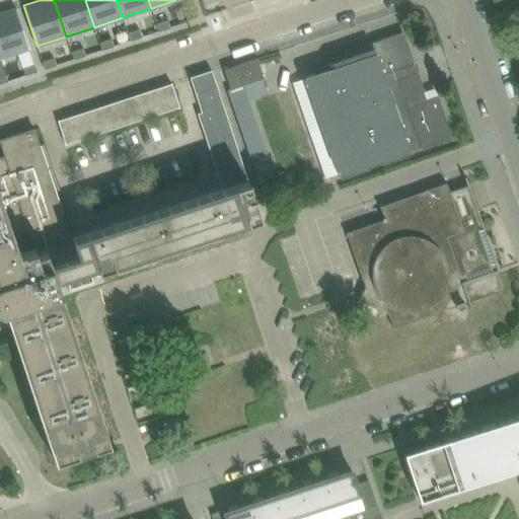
[(0,57),(0,58),(29,49),(16,8),(0,12),(0,57)]
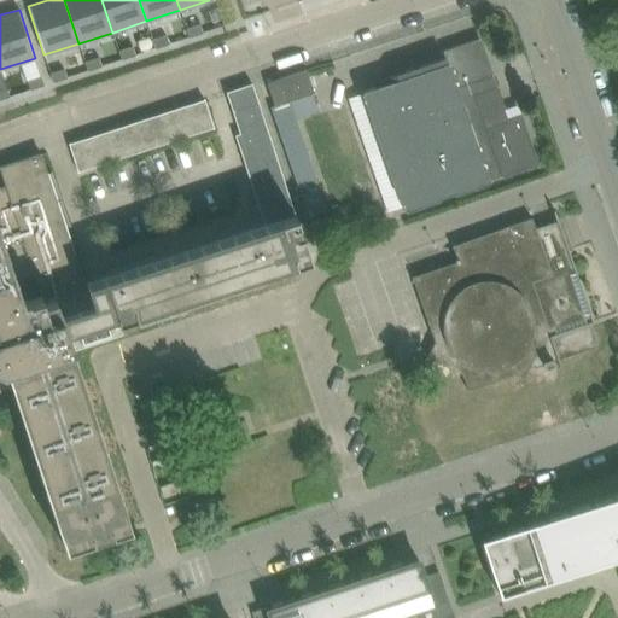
[(200,23),(186,28),(190,38),(203,33),(200,23)]
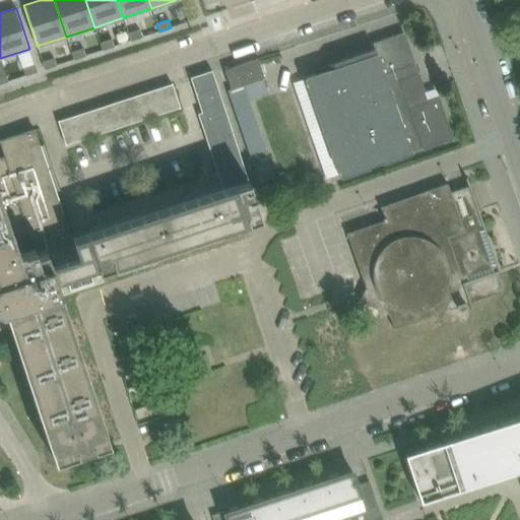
[(128,35),(131,43),(143,39),(140,30),(128,35)]
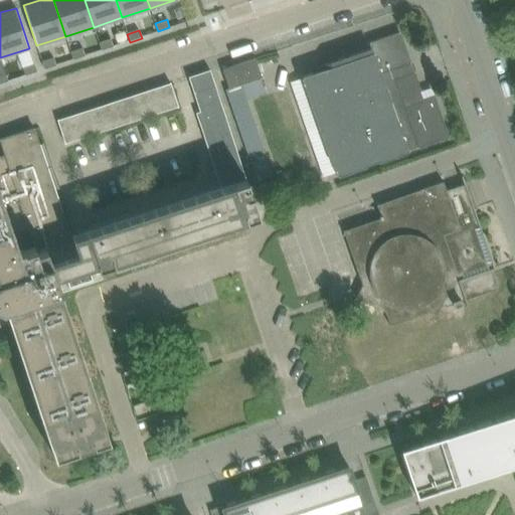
[(405,63),(409,61),(399,31),(369,42),(372,51),(303,76),(338,175),(428,143),(428,144),(440,141),(439,139),(449,136),(435,96),(423,100),(413,70),(408,72),(405,63)]
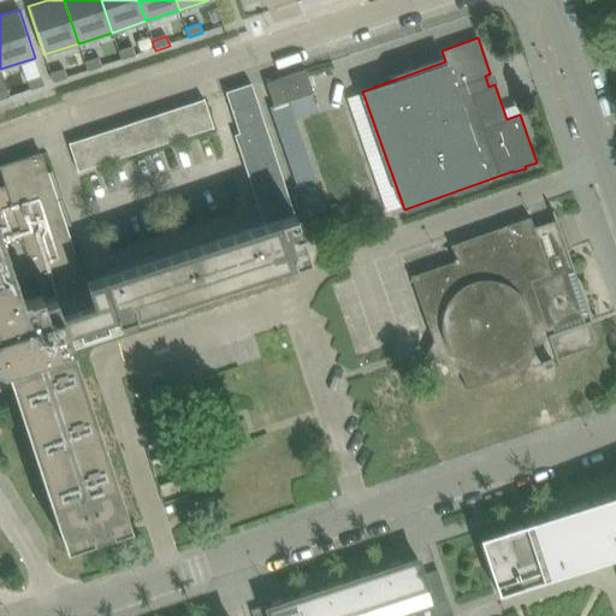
[(119,52),(122,61),(136,57),(132,48),(119,52)]
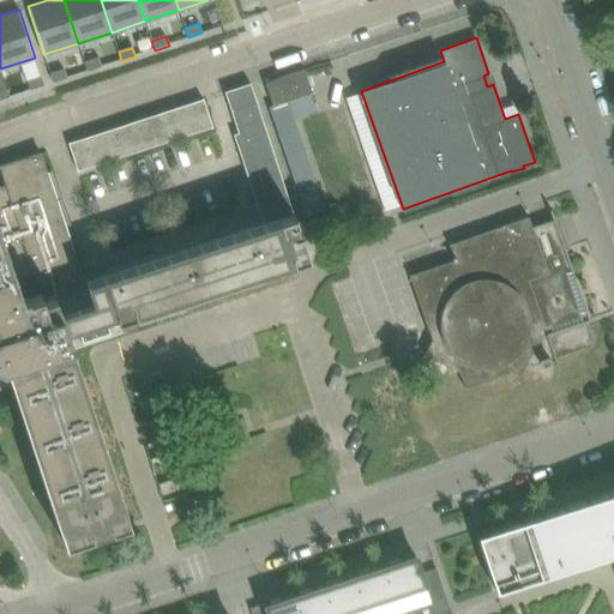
[(85,64),(88,72),(102,68),(98,59),(85,64)]
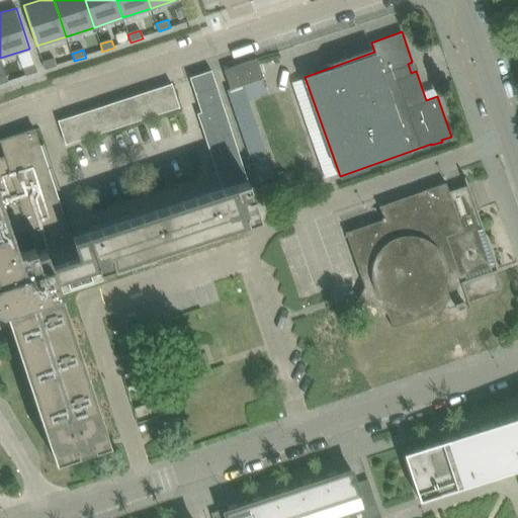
[(264,77),(258,60),(258,58),(225,69),(231,88),(264,77)]
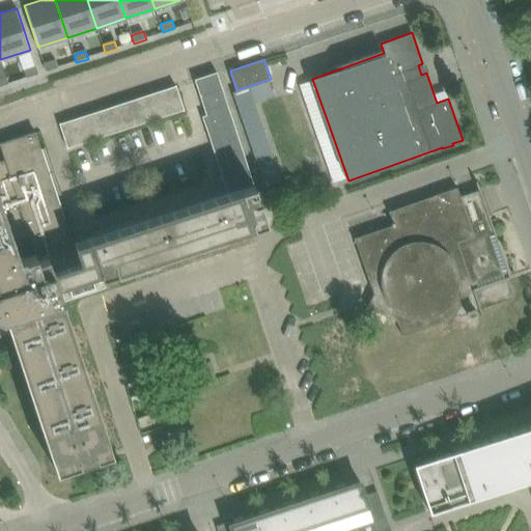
[(44,64),(46,73),(58,68),(55,60),(44,64)]
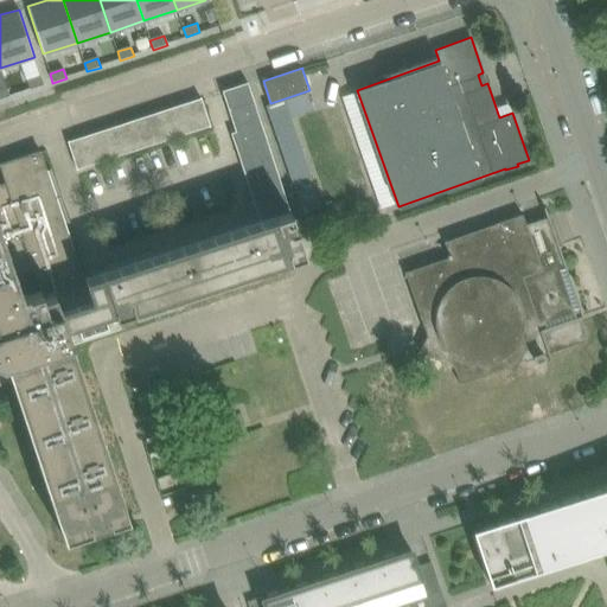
[(31,90),(44,85),(42,77),(27,81),(31,90)]
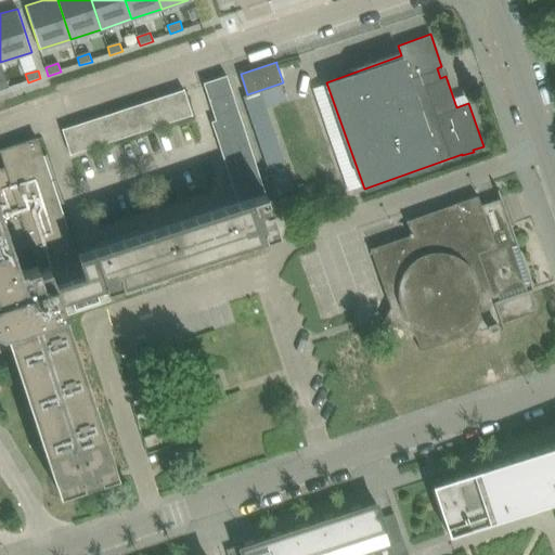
[(232,93),(226,75),(203,82),(209,100),(232,93)]
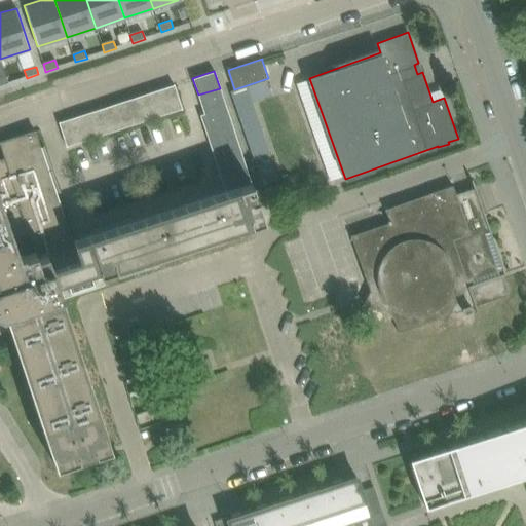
[(6,76),(0,77),(0,86),(8,84),(6,76)]
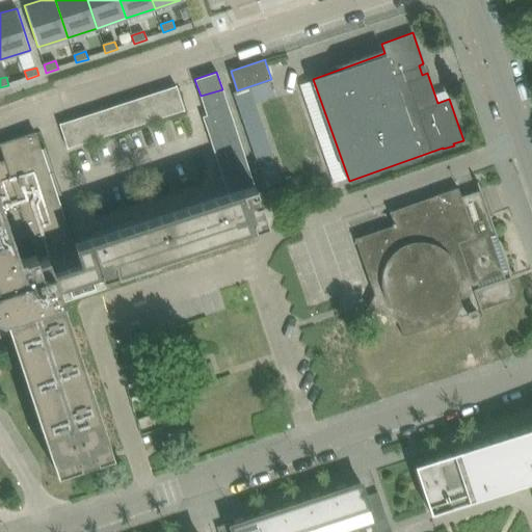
[(183,105),(177,85),(163,89),(171,114),(185,110),(183,105)]
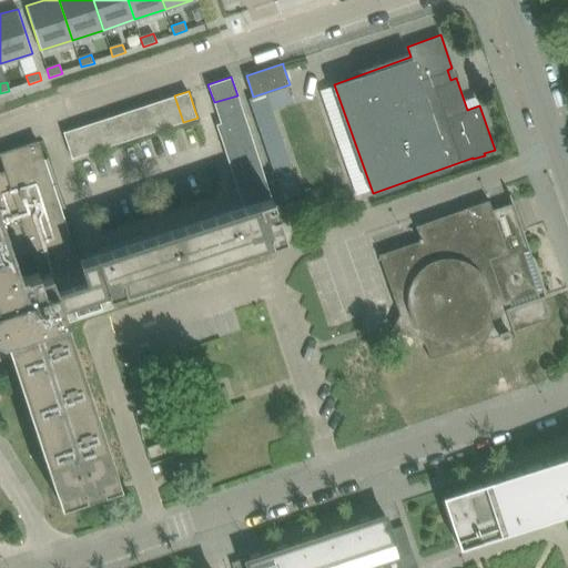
[(183,122),(174,95),(161,100),(170,127),(183,122)]
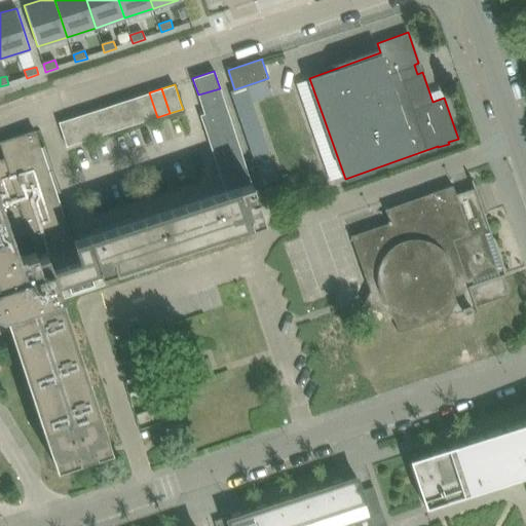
[(224,102),(220,88),(198,95),(202,109),(208,107),(224,102)]
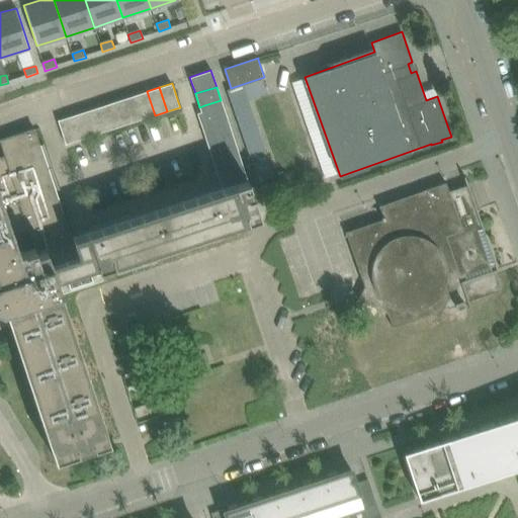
[(155,115),(147,91),(135,95),(143,119),(155,115)]
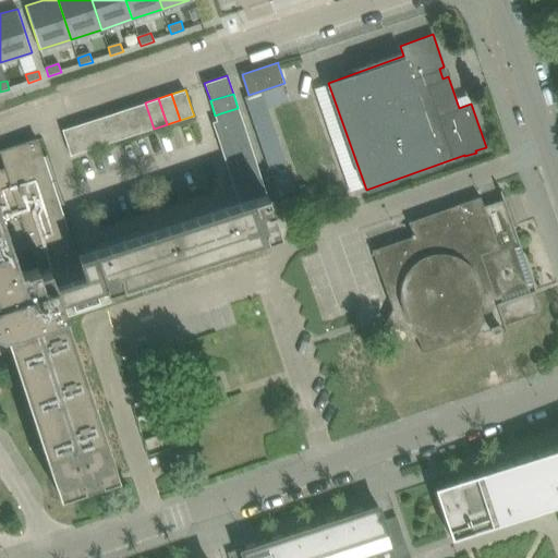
[(154,129),(145,102),(132,107),(140,133),(154,129)]
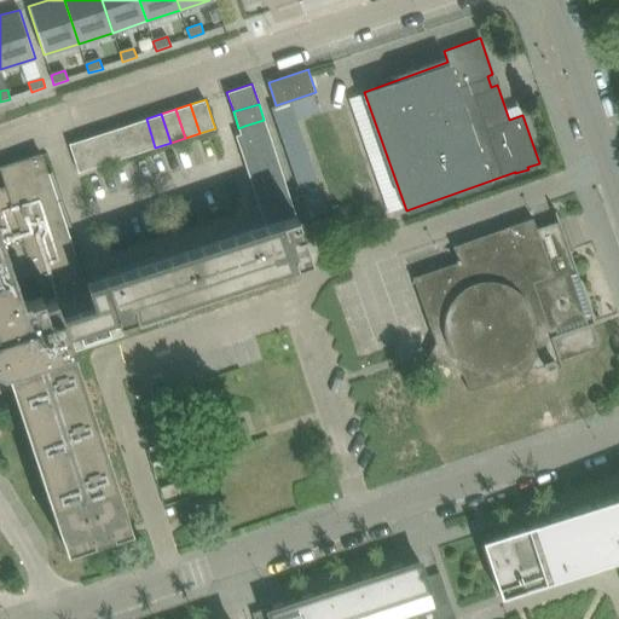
[(155,148),(146,119),(131,123),(140,152),(155,148)]
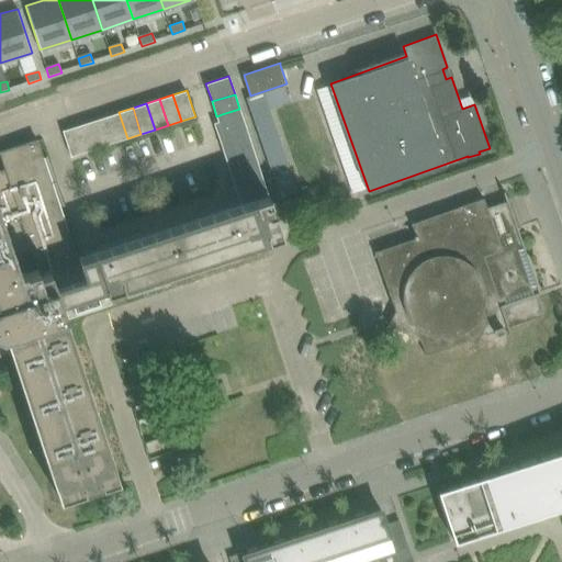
[(237,161),(255,155),(239,109),(222,114),(237,161)]
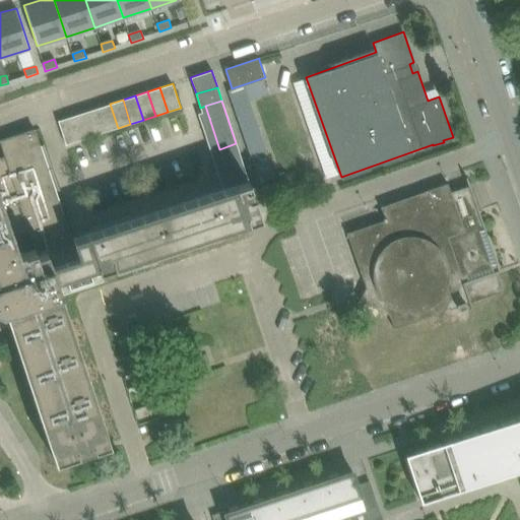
[(118,128),(110,104),(98,108),(106,132),(118,128)]
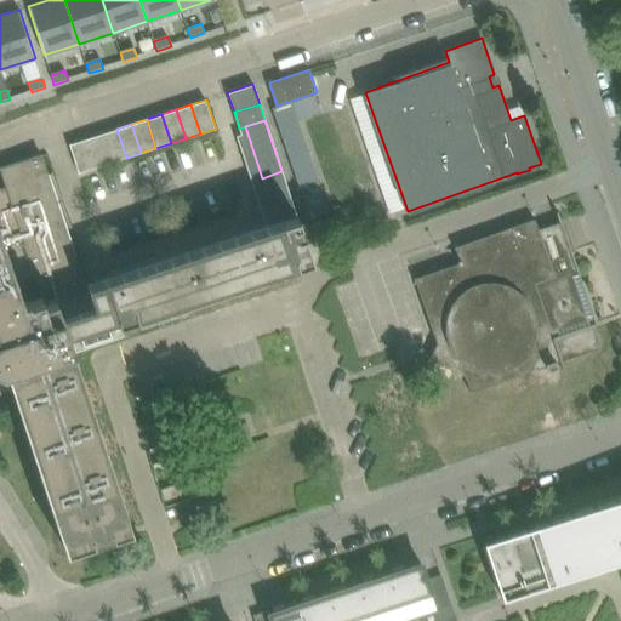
[(126,158),(117,129),(102,134),(112,163),(126,158)]
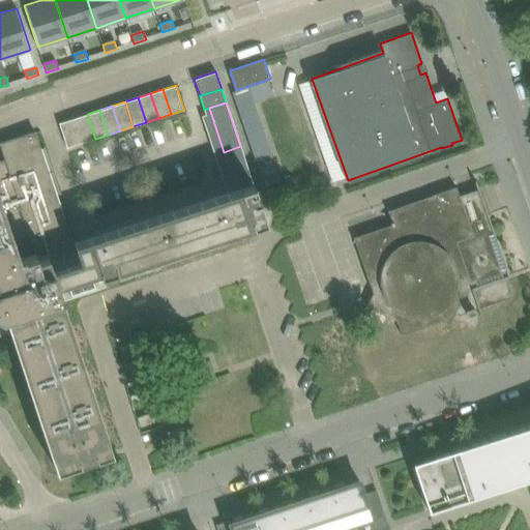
[(95,139),(87,114),(75,118),(83,143),(95,139)]
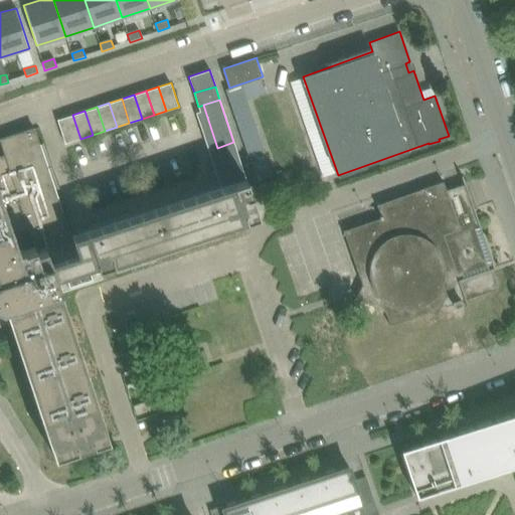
[(80,139),(72,115),(58,120),(64,139),(66,144),(80,139)]
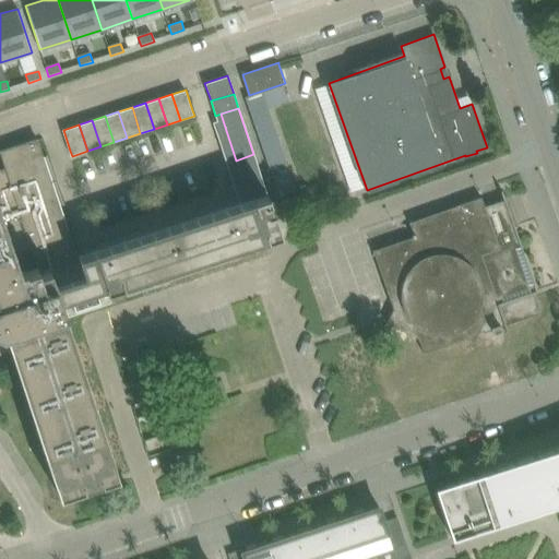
[(108,292),(280,234),(266,194),(249,201),(76,258),(45,159),(38,139),(1,151),(8,173),(0,175),(0,353),(12,349),(60,497),(120,476),(67,316),(111,300),(108,292)]
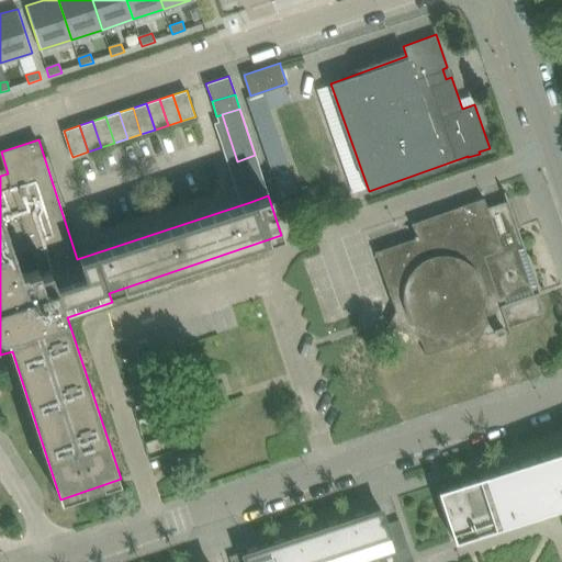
[(265,186),(255,155),(237,161),(247,191),(265,186)]
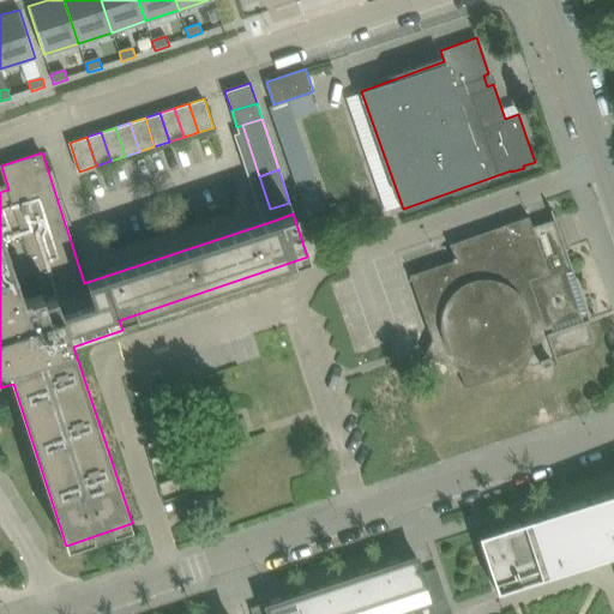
[(293,214),(289,203),(270,209),(274,221),(293,214)]
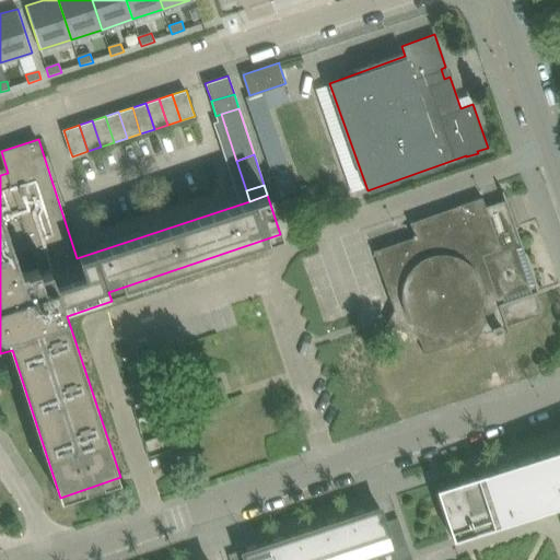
[(543,313),(537,296),(534,298),(533,293),(538,291),(516,225),(496,233),(482,197),(409,222),(413,236),(375,251),(395,310),(389,323),(421,338),(426,352),(471,336),(475,338),(475,340),(476,340),(482,326),(489,329),(485,330),(485,331),(493,329),(494,333),(506,328),(509,335),(510,334),(506,325),(543,313)]
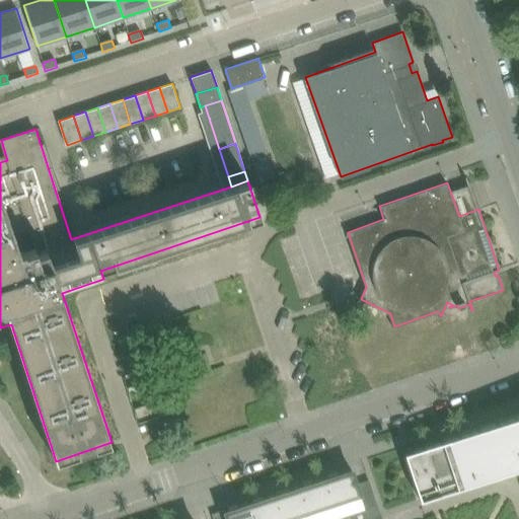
[(118,216),(163,202),(159,192),(115,206),(118,216)]
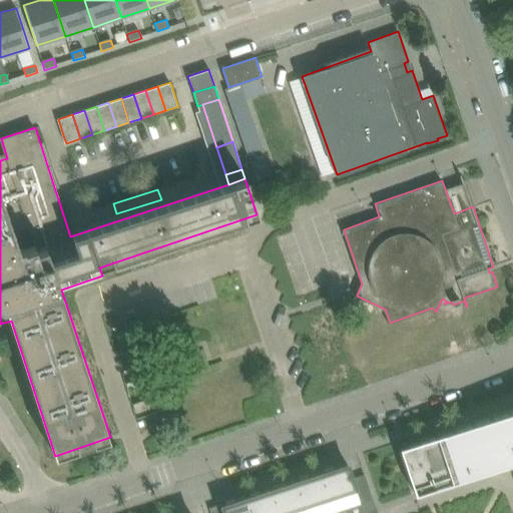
[(512,409),(400,447),(415,494),(416,493),(414,486),(509,455),(511,450),(512,450),(512,409)]
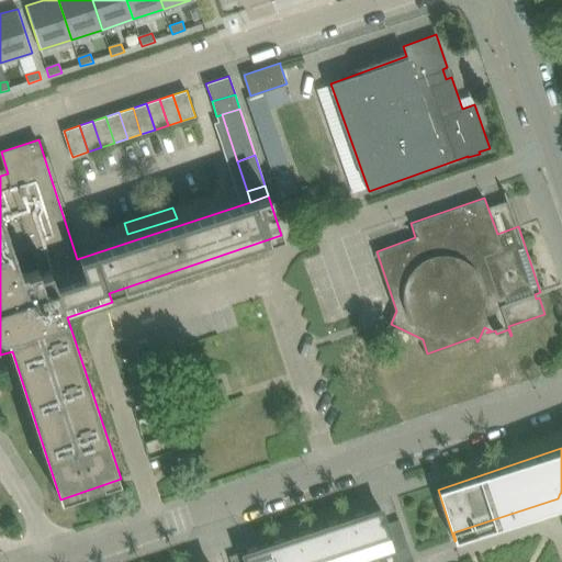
[(382,508),(368,514),(367,512),(357,515),(358,517),(355,518),(368,558),(395,549),(395,550),(409,546),(401,520),(388,525),(382,508)]
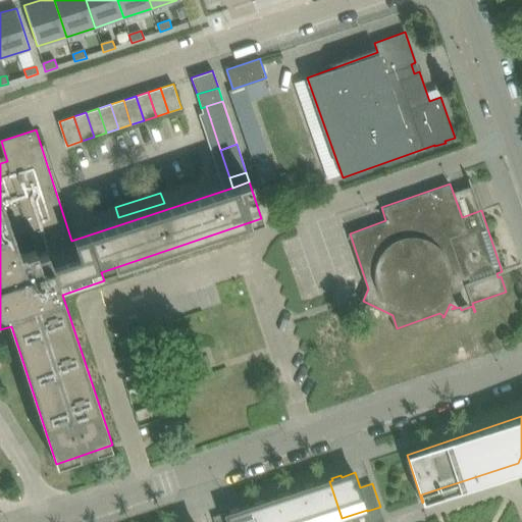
[(307,488),(304,489),(314,521),(329,521),(330,521),(342,521),(342,518),(329,481),(316,485),(315,483),(307,486),(307,488)]
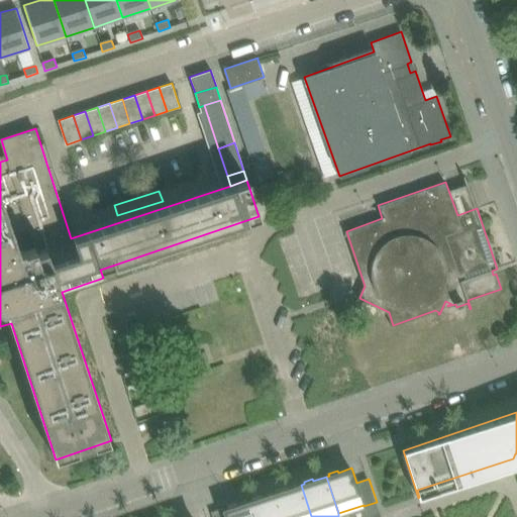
[(311,516),(301,485),(288,489),(288,487),(279,490),(280,492),(276,493),(284,516),(311,516)]
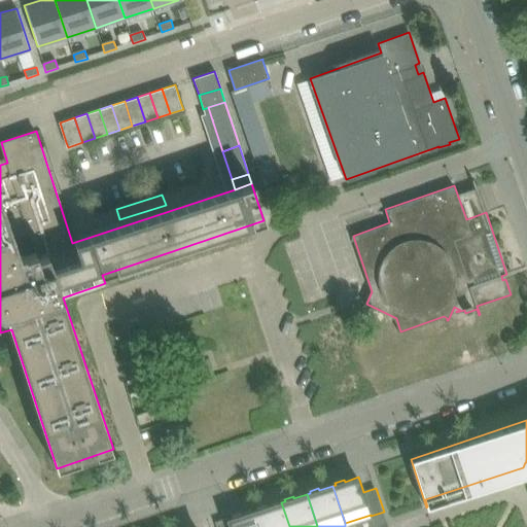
[(289,526),(281,502),(269,506),(268,505),(258,507),(259,510),(255,511),(260,526),(289,526)]
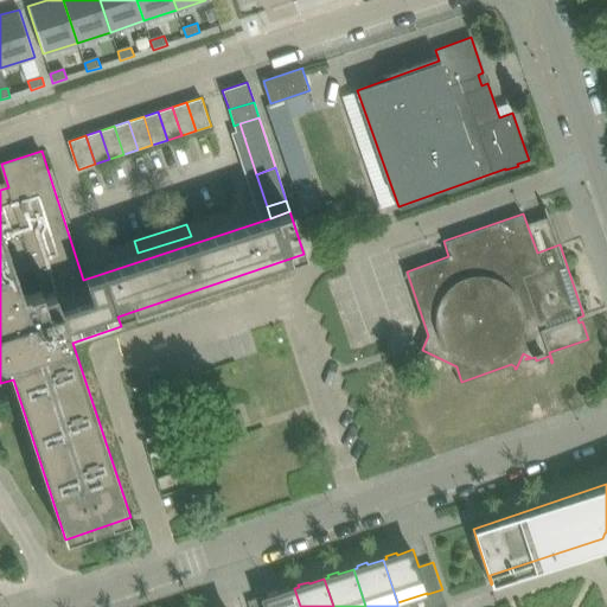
[(267,606),(300,606),(294,588),(280,594),(279,592),(269,595),(269,596),(267,598),(264,599),(267,606)]
